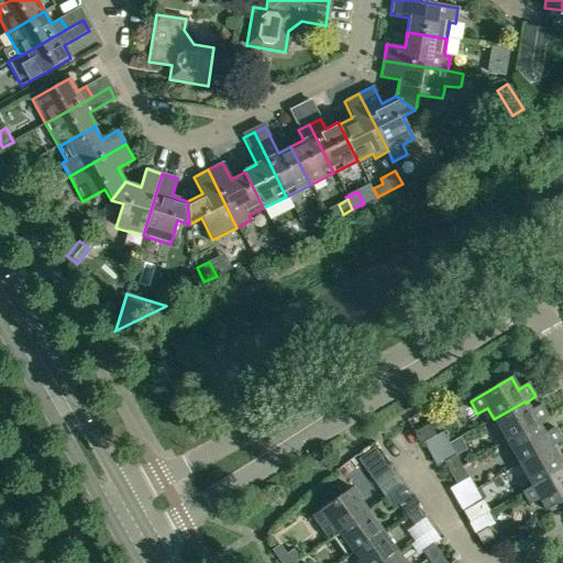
[(530,410),(526,403),(525,401),(494,419),(504,437),(498,441),(500,445),(507,442),(508,441),(538,424),(550,418),(542,404),(530,410)]
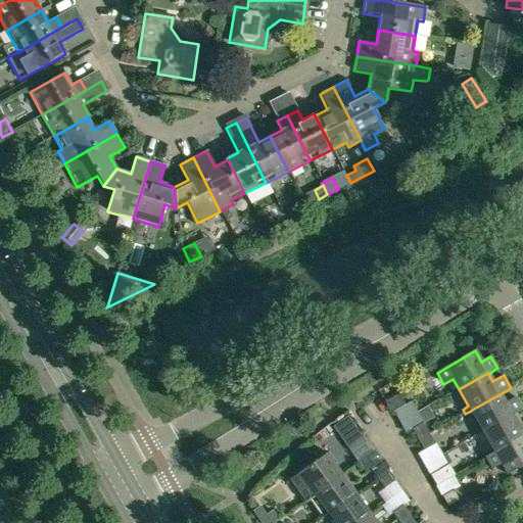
[(477,435),(482,432),(512,416),(513,417),(522,412),(515,399),(506,405),(500,394),(472,410),(471,411),(480,427),(474,430),(477,435)]
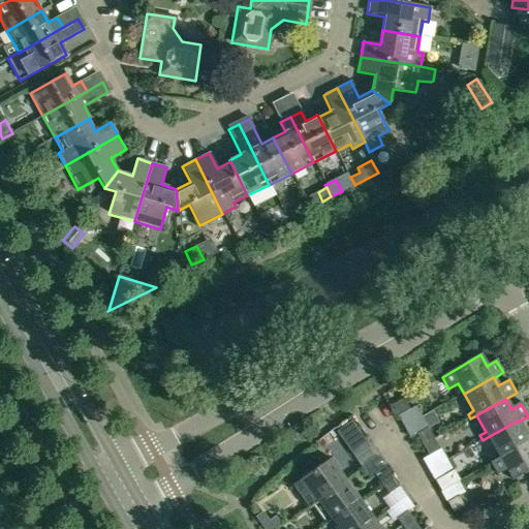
[(403,400),(393,406),(399,416),(409,410),(403,400)]
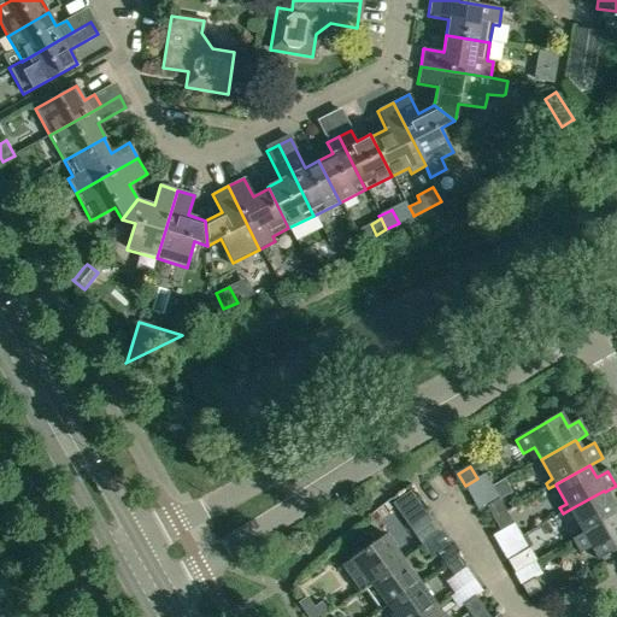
[(406,523),(425,510),(411,491),(393,503),(406,523)]
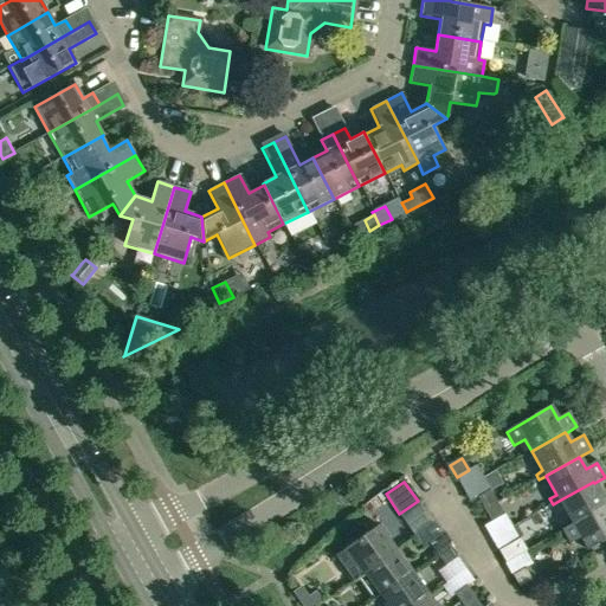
[(565,523),(567,528),(573,524),(573,526),(605,507),(605,503),(594,483),(593,482),(559,501),(571,520),(565,523)]
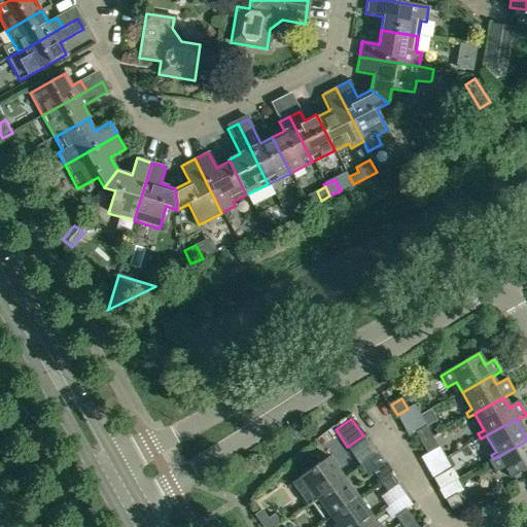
[(415,433),(421,445),(432,437),(426,427),(415,433)]
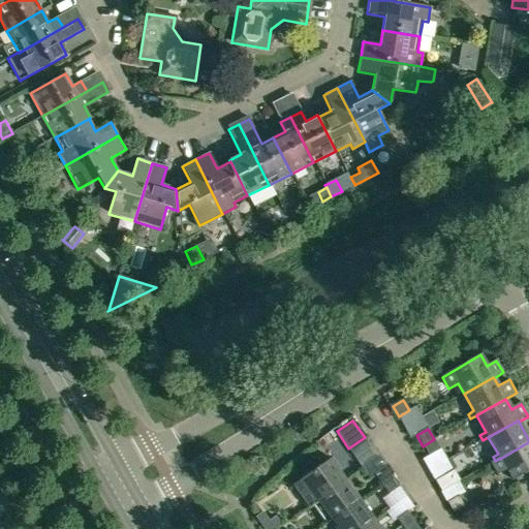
[(440,450),(434,439),(423,446),(429,457),(440,450)]
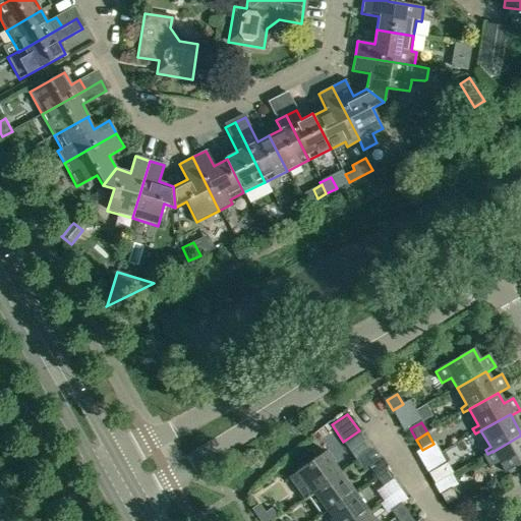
[(500,463),(506,473),(520,464),(520,436),(493,452),(493,451),(487,454),(483,456),(490,468),(500,463)]
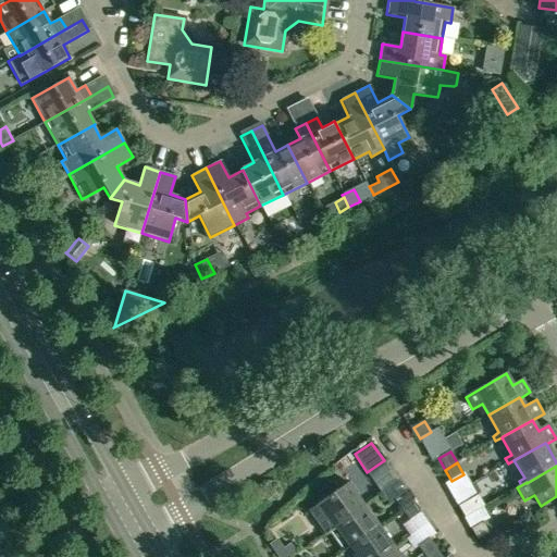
[(347,484),(309,511),(325,533),(330,530),(363,506),(347,484)]
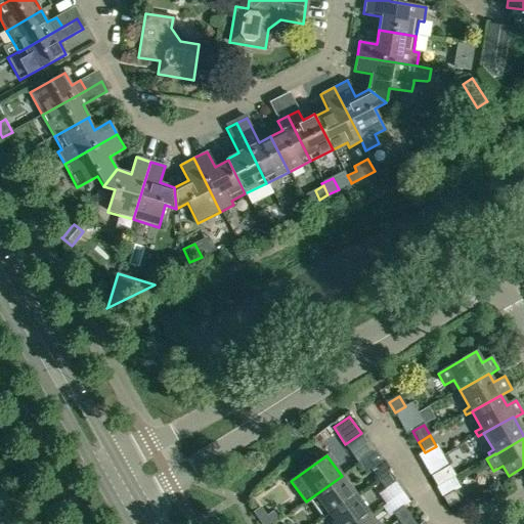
[(378,480),(388,473),(381,463),(370,470),(378,480)]
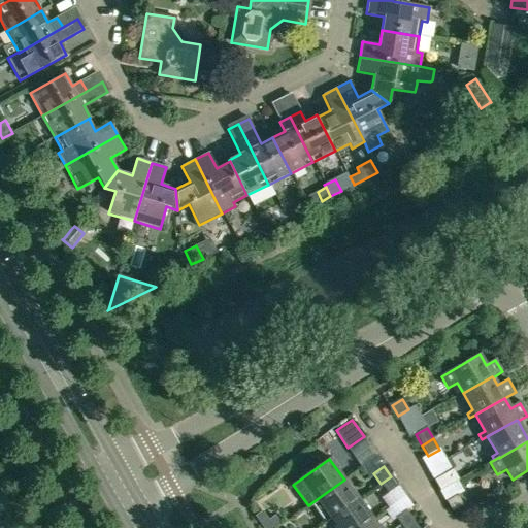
[(446,474),(434,481),(440,491),(452,485),(446,474)]
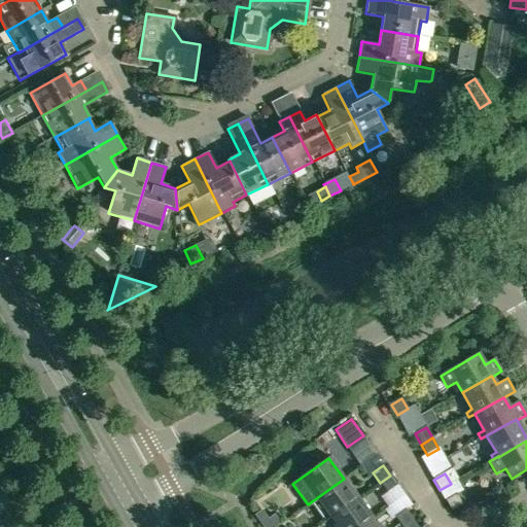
[(397,486),(390,476),(380,483),(387,493),(397,486)]
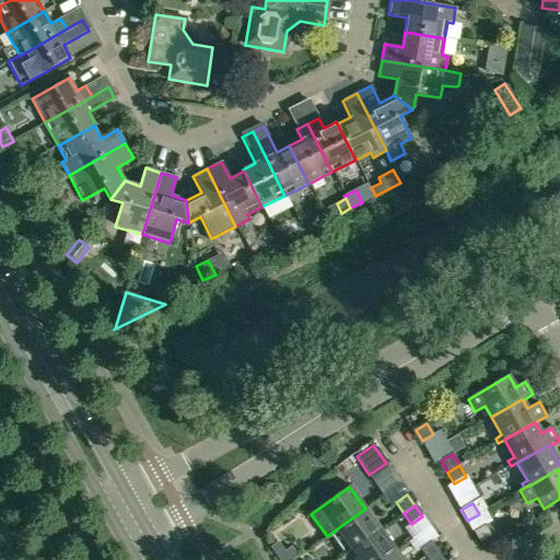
[(347,555),(351,551),(381,531),(365,509),(331,533),(347,555)]
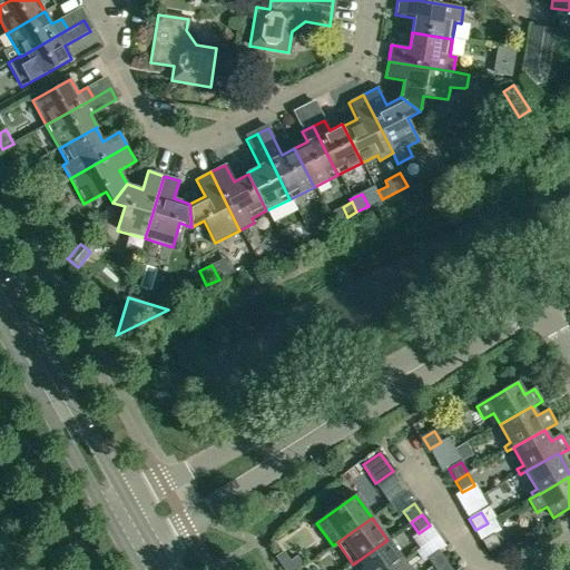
[(494,534),(482,542),(489,553),(501,547),(494,534)]
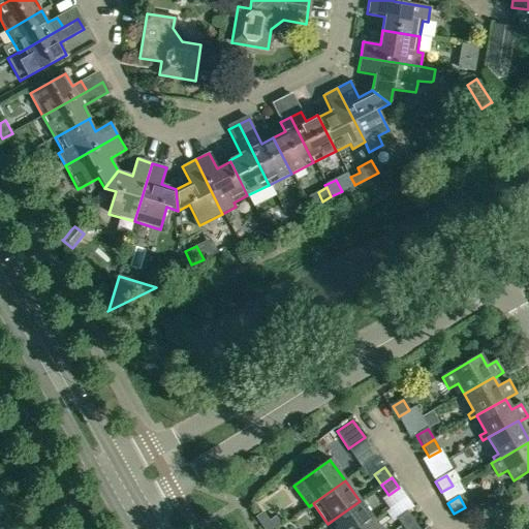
[(362,528),(374,521),(360,501),(332,521),(338,528),(362,528)]
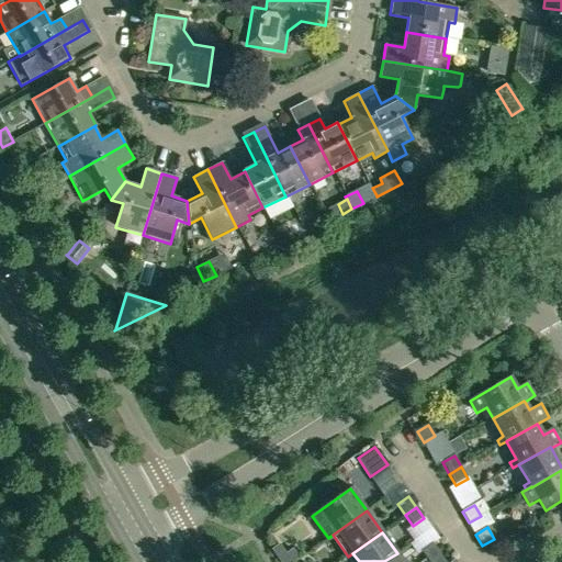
[(422,552),(429,561),(430,561),(440,555),(433,544),(422,552)]
